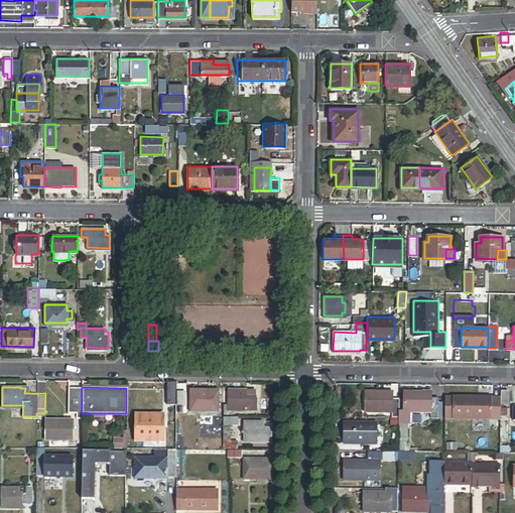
[(219,389),(190,389),(190,410),(219,410),(219,389)]
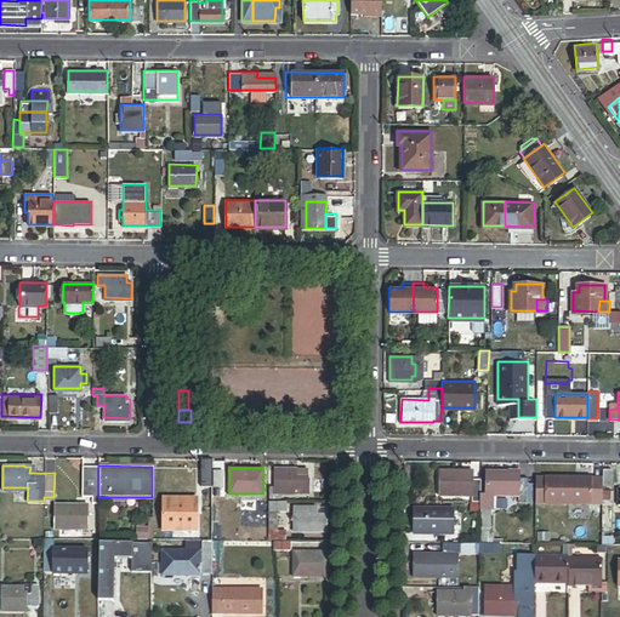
[(297,468),(274,468),(274,486),(271,486),(271,497),(282,497),(282,490),(297,490),(308,491),(308,475),(305,475),(297,475),(297,468)]
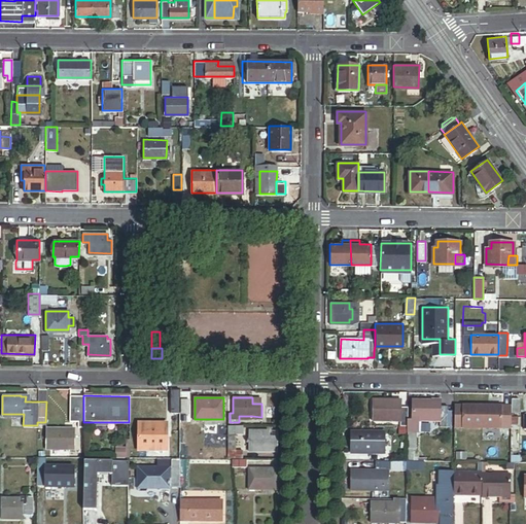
[(391,399),(373,398),(373,418),(391,418),(391,419),(400,420),(400,425),(408,425),(408,418),(408,406),(400,406),(400,400),(391,400),(391,399)]
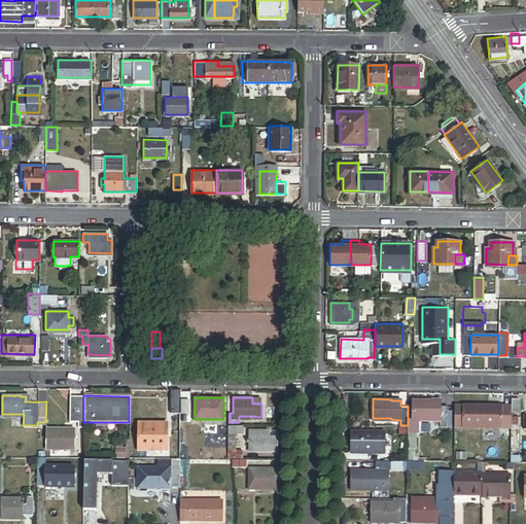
[(440,399),(413,399),(412,418),(408,418),(408,425),(408,430),(417,431),(417,419),(439,420),(440,419),(447,419),(447,406),(440,406),(440,399)]
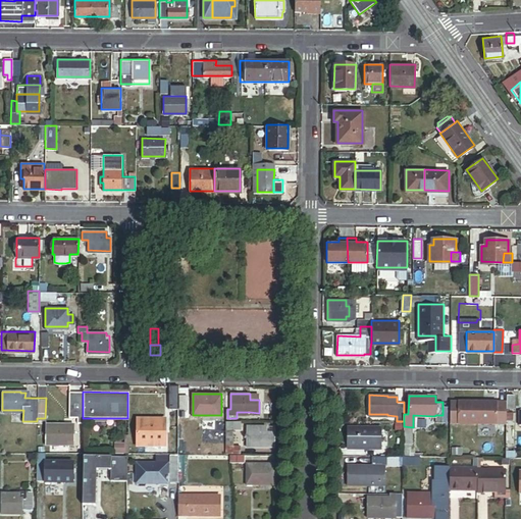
[(506,408),(506,401),(457,400),(457,421),(506,422),(506,408)]
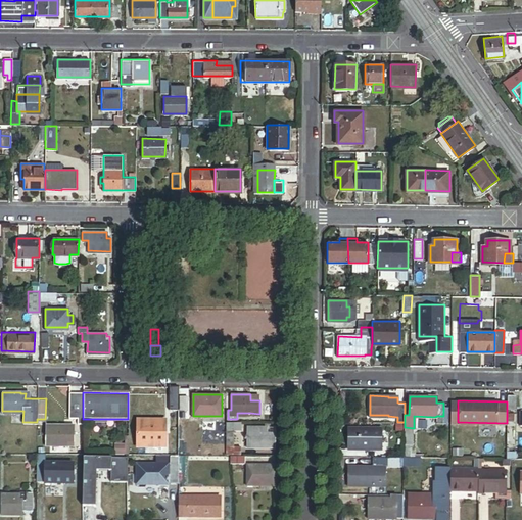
[(164,419),(137,418),(137,444),(164,444),(164,419)]
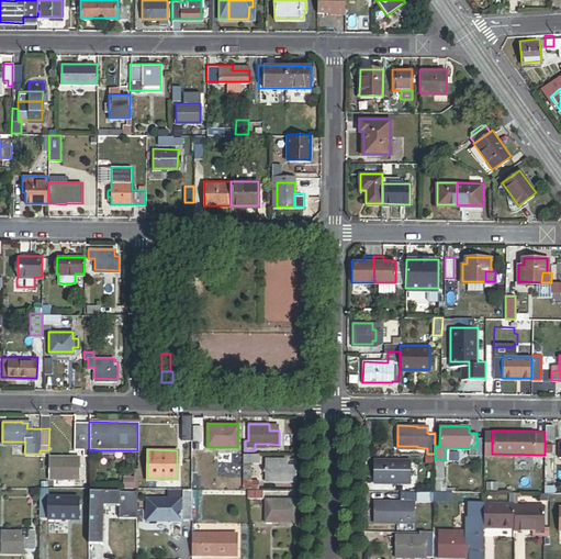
[(243,453),(243,471),(249,471),(250,460),(257,460),(257,453),(243,453)]
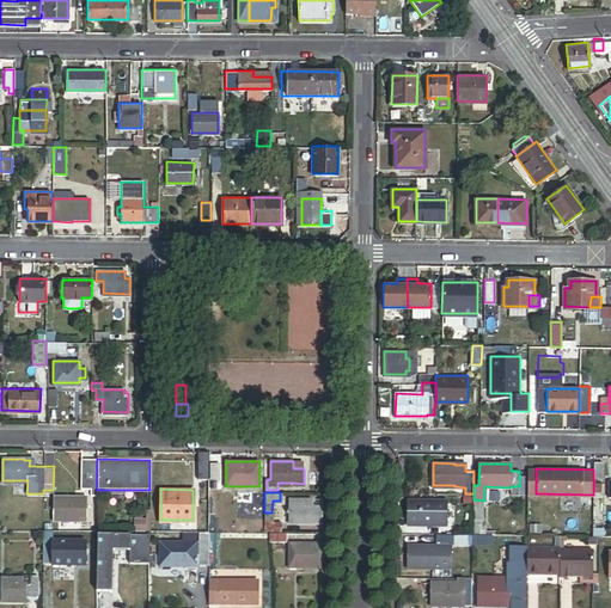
[(74,497),(53,497),(53,519),(74,519),(74,516),(78,516),(78,514),(85,514),(85,504),(79,504),(74,504),(74,497)]
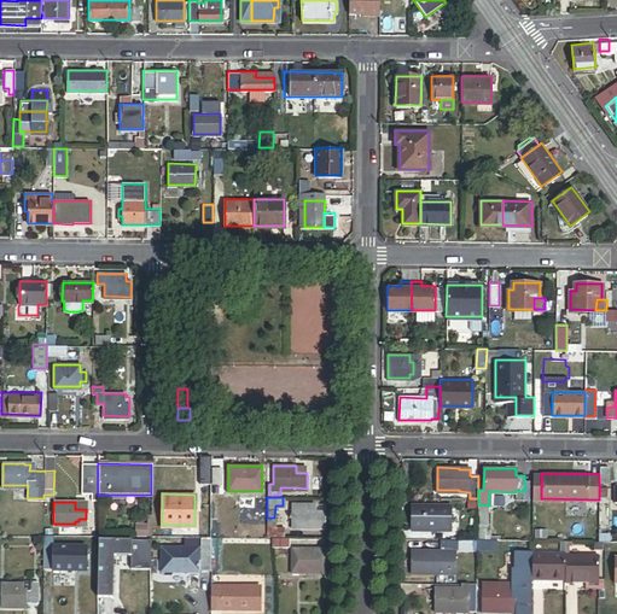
[(314,504),(292,503),(292,512),(290,512),(290,515),(292,515),(292,526),(314,526),(325,526),(325,521),(325,512),(314,512),(314,504)]
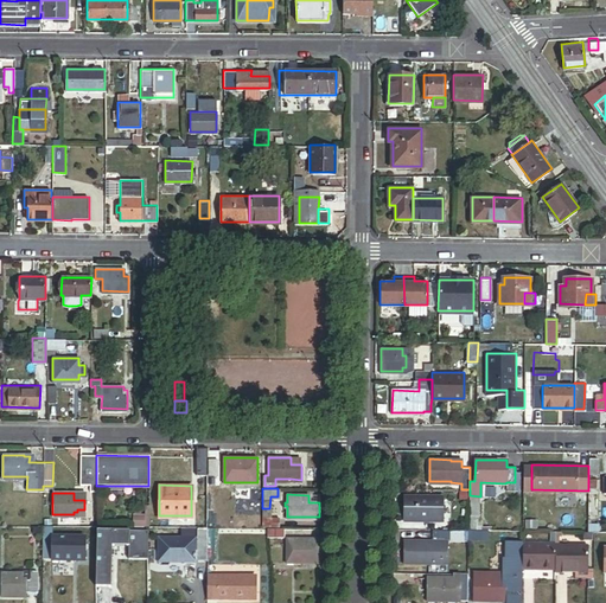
[(437,496),(404,495),(403,519),(441,520),(442,498),(437,498),(437,496)]
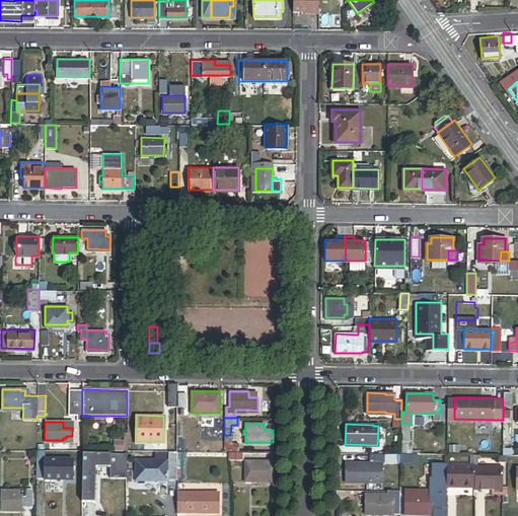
[(127,449),(127,439),(113,438),(113,449),(127,449)]
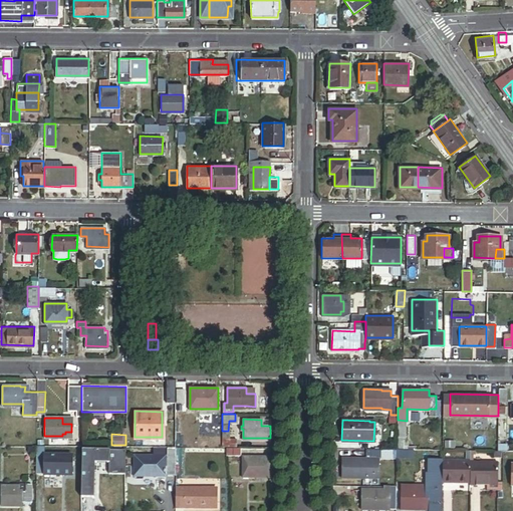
[(221,438),(222,446),(235,446),(235,438),(228,438),(221,438)]
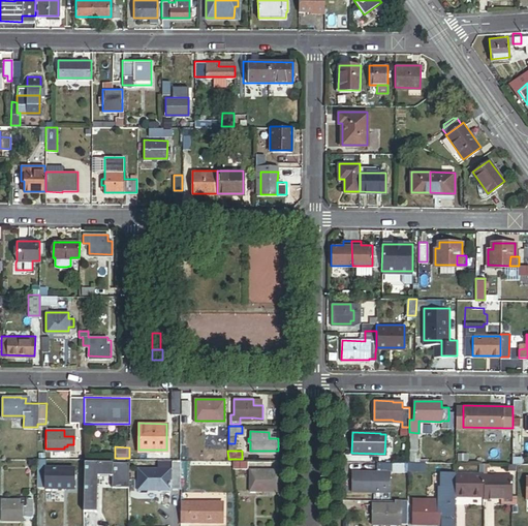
[(180,469),(180,460),(171,460),(171,469),(180,469)]
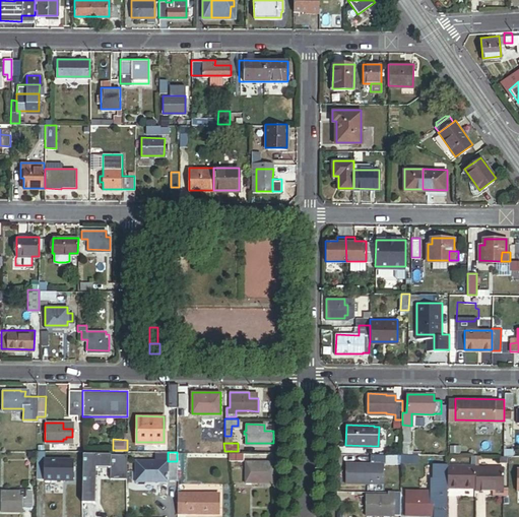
[(369,454),(369,462),(382,462),(382,454),(369,454)]
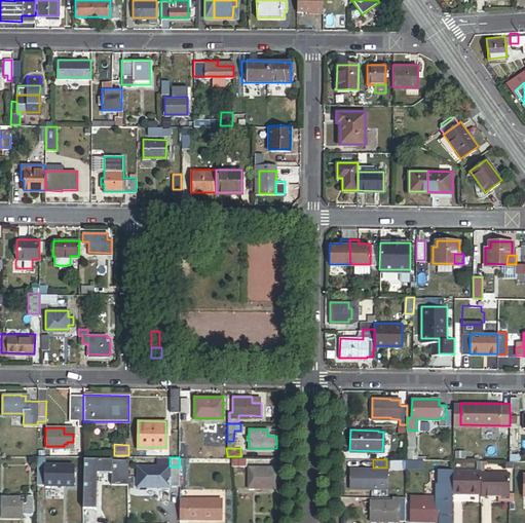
[(73,465),(37,464),(36,483),(73,484),(73,465)]
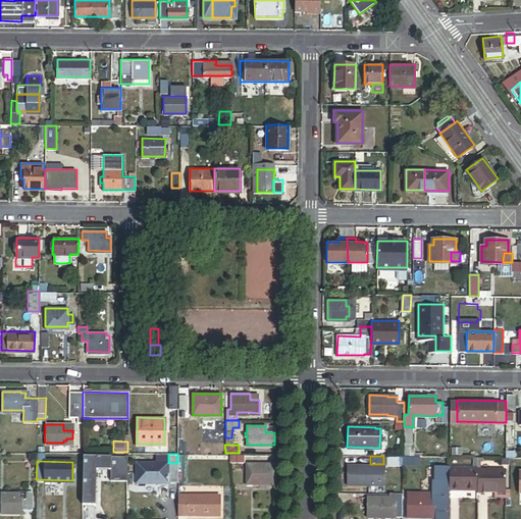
[(155,469),(155,463),(137,462),(136,481),(154,481),(155,478),(158,478),(158,469),(155,469)]
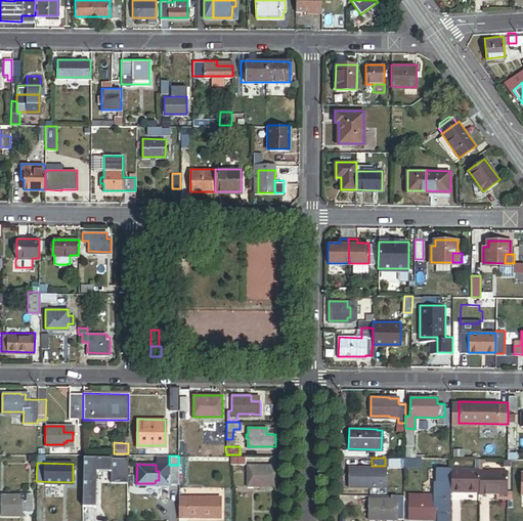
[(155,483),(178,483),(178,465),(169,465),(156,465),(156,471),(159,471),(159,480),(156,480),(155,483)]
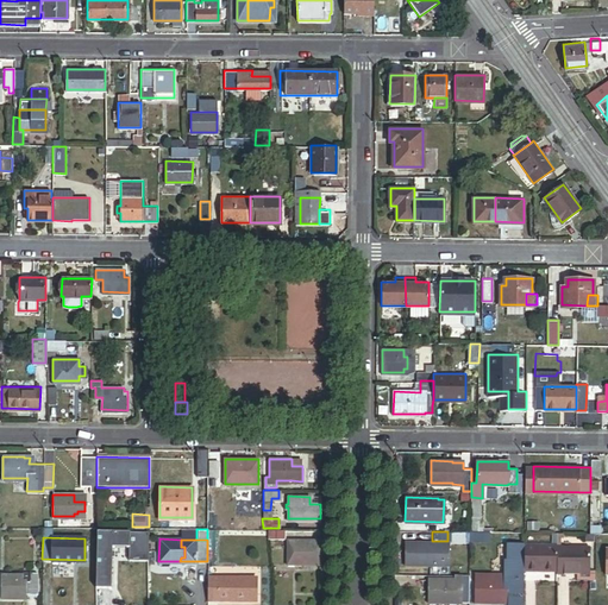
[(313,556),(320,558),(320,541),(288,540),(287,562),(313,562),(313,556)]
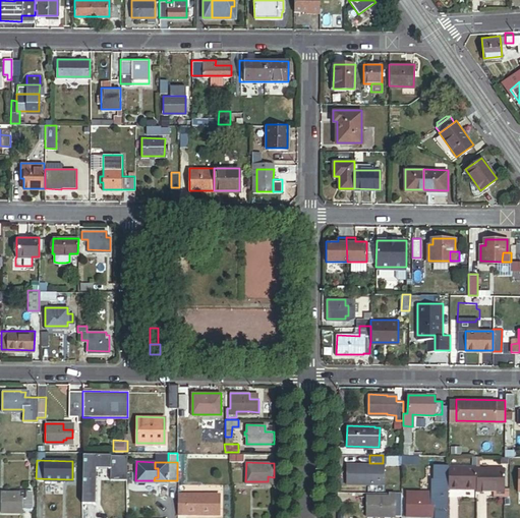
[(365,464),(347,463),(347,482),(368,482),(368,478),(374,478),(374,470),(368,470),(369,466),(365,466),(365,464)]
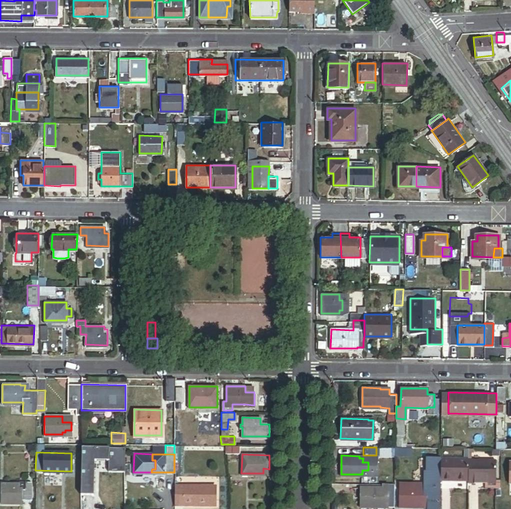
[(440,456),(440,478),(467,479),(468,458),(468,457),(440,456)]
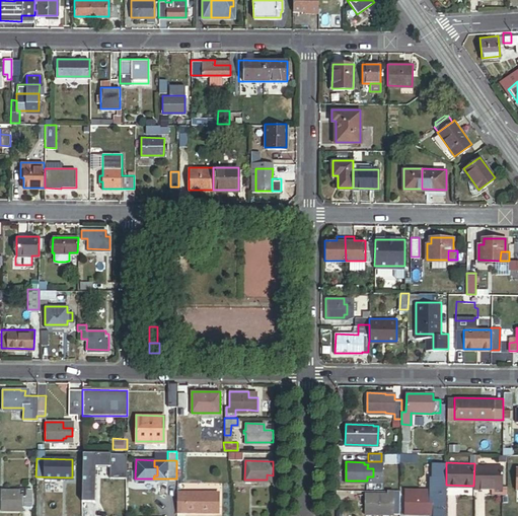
[(473,486),(473,487),(491,487),(502,487),(502,464),(474,464),(473,486)]
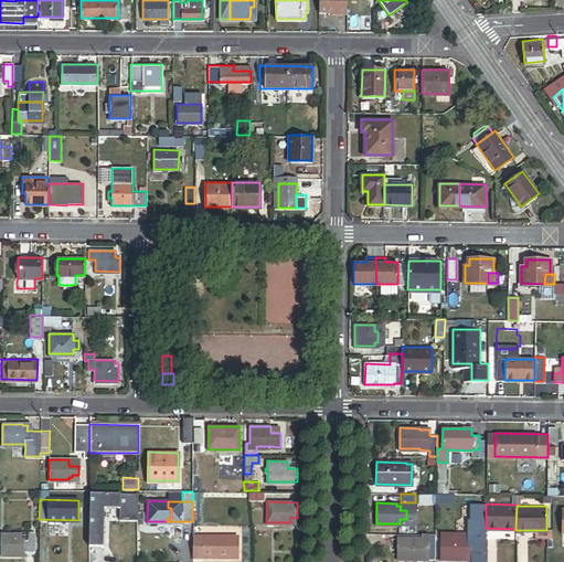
[(20,533),(0,533),(0,553),(20,554),(20,551),(24,551),(34,551),(34,531),(20,530),(20,533)]
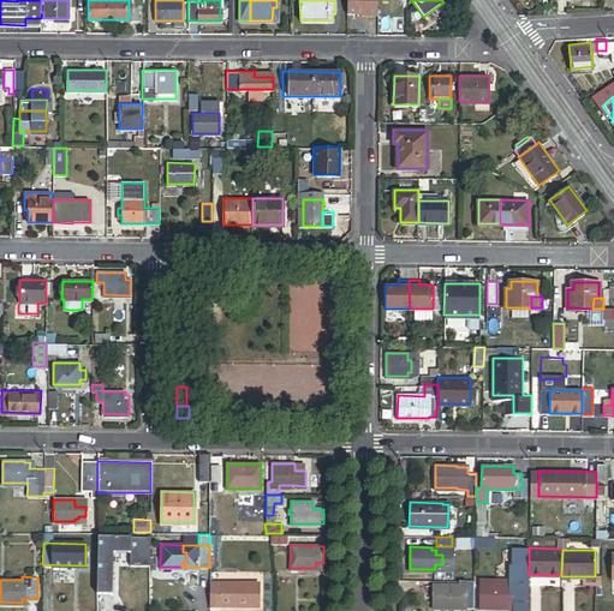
[(474,607),(474,580),(459,580),(459,585),(433,585),(433,606),(452,606),(452,610),(460,610),(460,607),(474,607)]
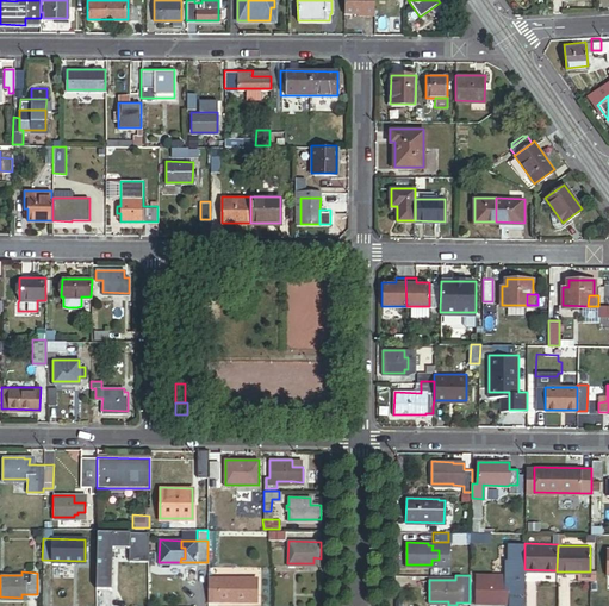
[(508,575),(488,575),(486,581),(476,580),(474,603),(523,603),(524,586),(508,586),(508,575)]
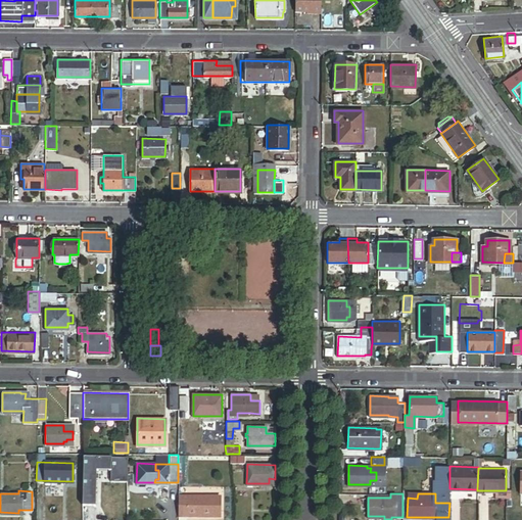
[(83,494),(82,513),(111,514),(112,509),(117,509),(119,501),(108,501),(109,494),(83,494)]
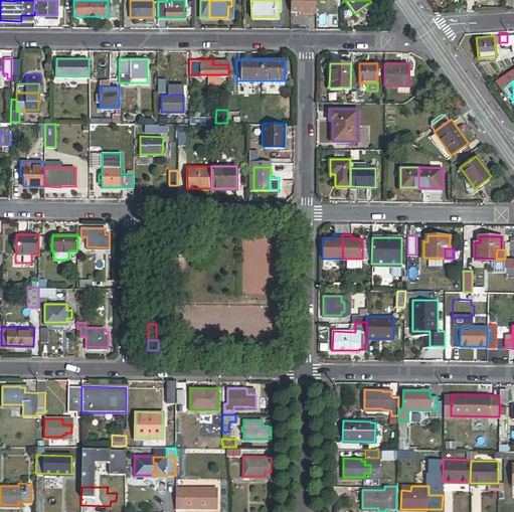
[(216,488),(175,487),(175,506),(216,507),(216,488)]
